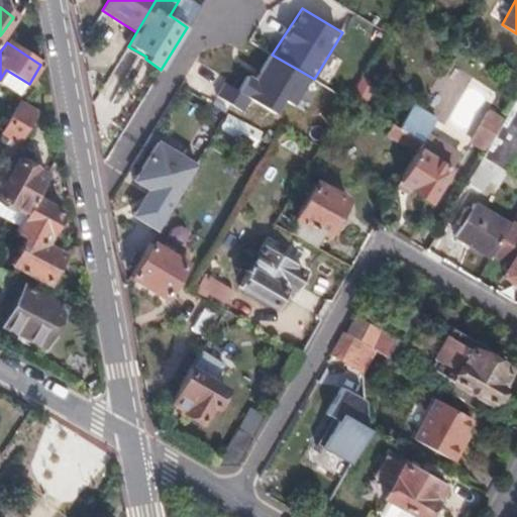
[(314,79),(272,55),(257,77),(247,73),(239,88),(223,81),(216,92),(241,110),(250,100),(274,111),(286,98),(296,103),(314,79)]
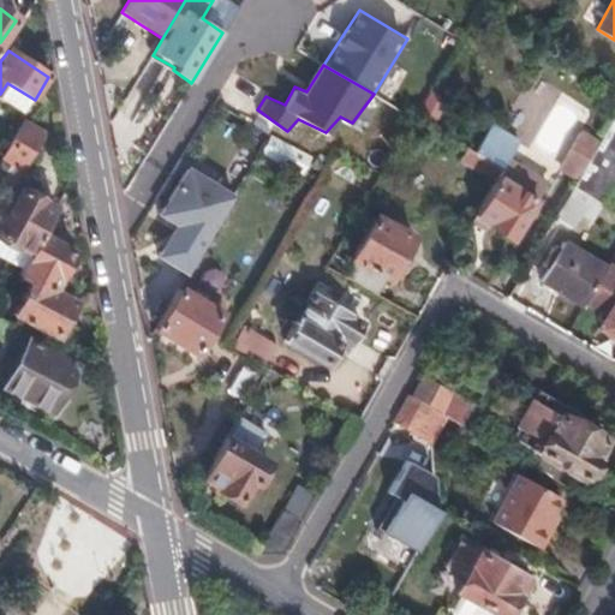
[(370,168),(377,173),(412,118),(404,112),(370,168)]
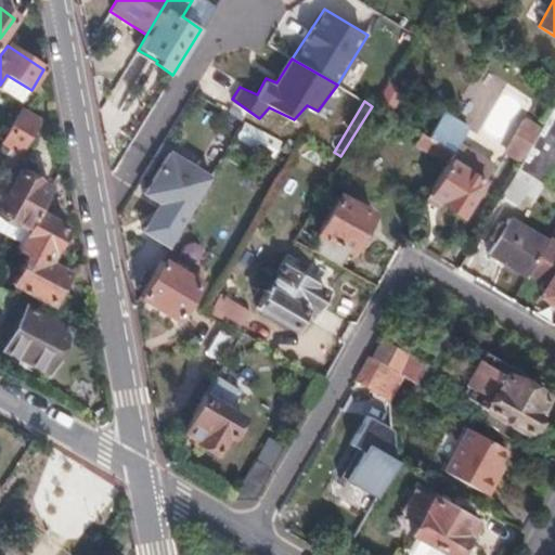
[(554,101),(538,130),(520,160),(515,170),(532,180),(539,184),(554,157),(554,101)]
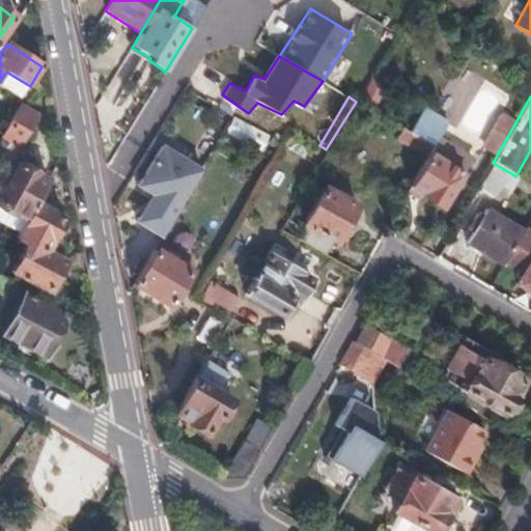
[(8,141),(18,146),(36,116),(20,107),(6,132),(2,138),(8,141)]
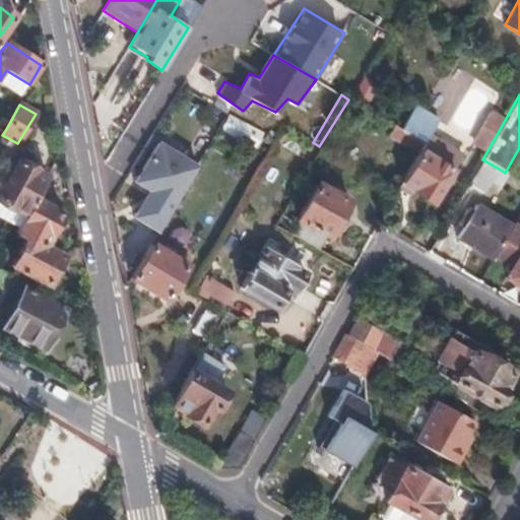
[(437,120),(414,107),(400,130),(423,144),(416,153),(399,182),(411,189),(410,189),(432,202),(460,153),(429,134),(437,120)]
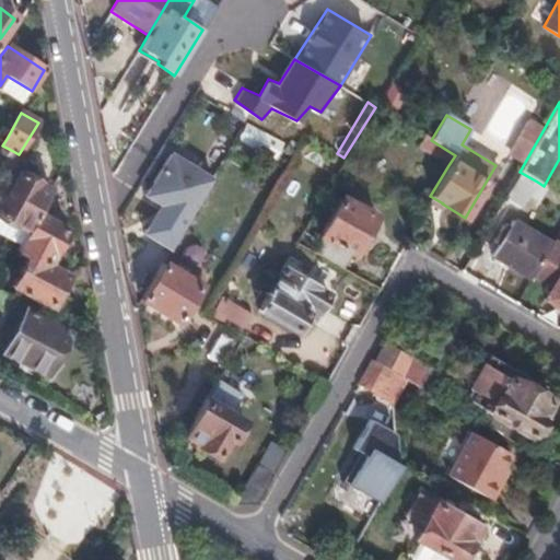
[(508,152),(525,162),(543,131),(525,121),(508,152)]
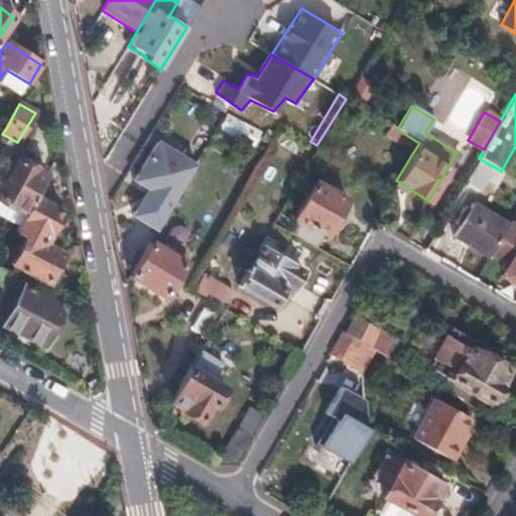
[(385,135),(413,152),(419,143),(397,129),(391,125),(385,135)]
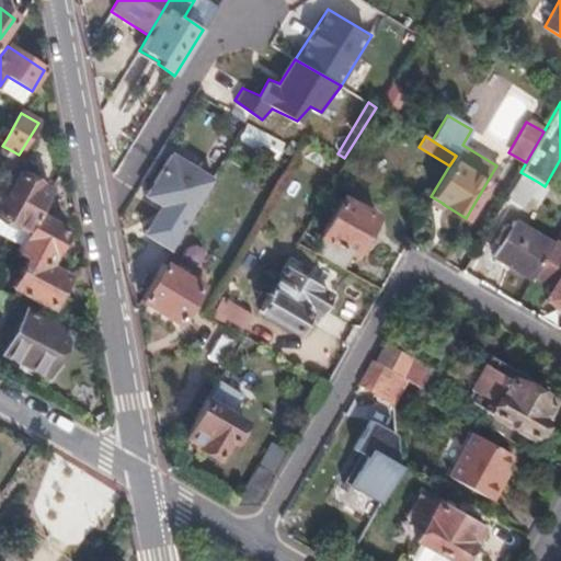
[(41,206),(49,190),(39,184),(37,175),(24,169),(20,171),(16,170),(14,164),(19,155),(9,149),(0,167),(0,235),(19,245),(36,214),(41,206)]
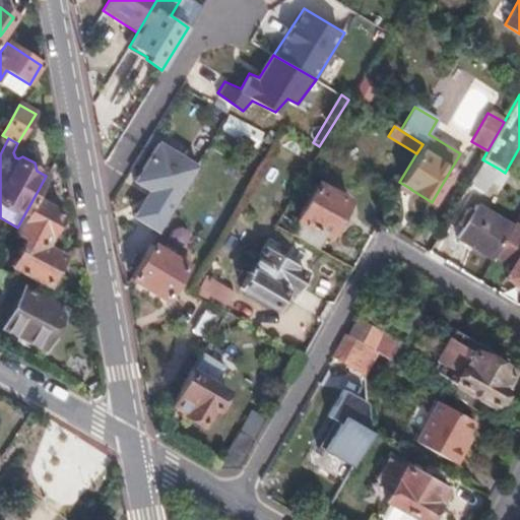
[(199,164),(159,139),(135,179),(154,192),(136,216),(160,233),(199,164)]
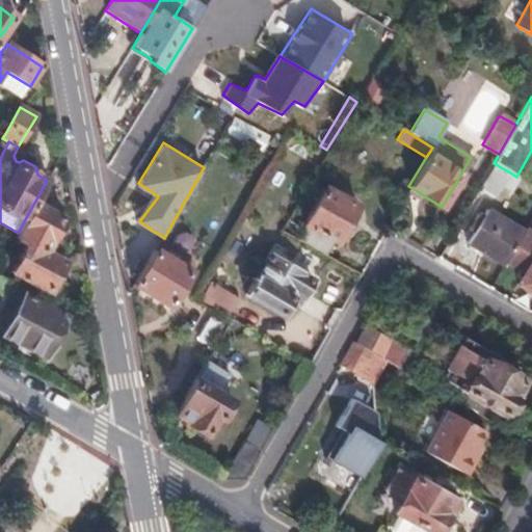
[(494,163),(479,188),(495,197),(510,173),(494,163)]
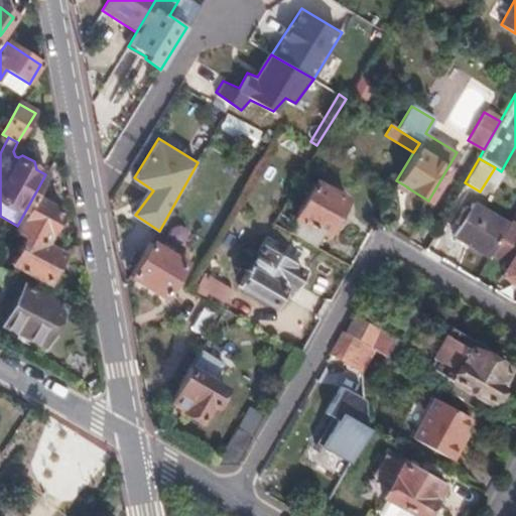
[(287,234),(314,248),(343,199),(312,181),(291,217),(295,219),(287,234)]
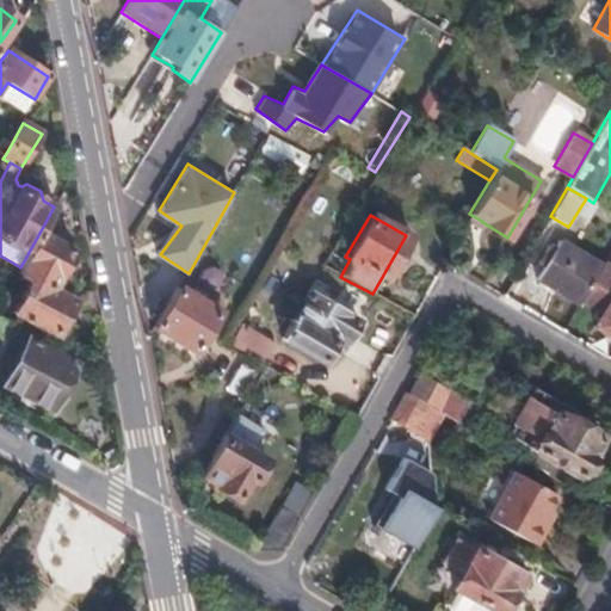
[(39,233),(45,236),(50,227),(44,224),(39,233)]
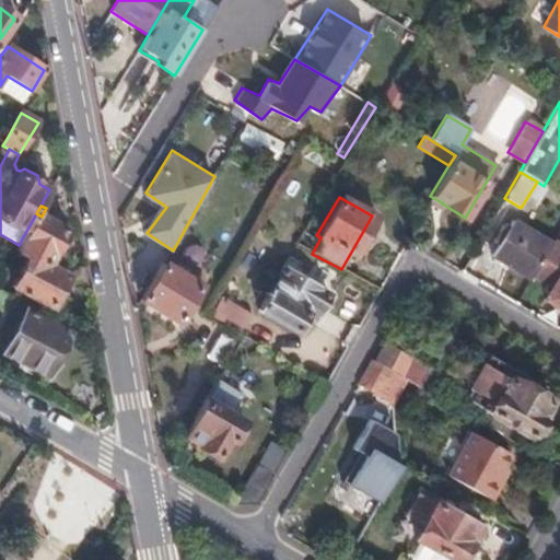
[(47,268),(48,266),(66,230),(42,217),(36,213),(19,245),(14,254),(26,259),(27,258),(47,268)]
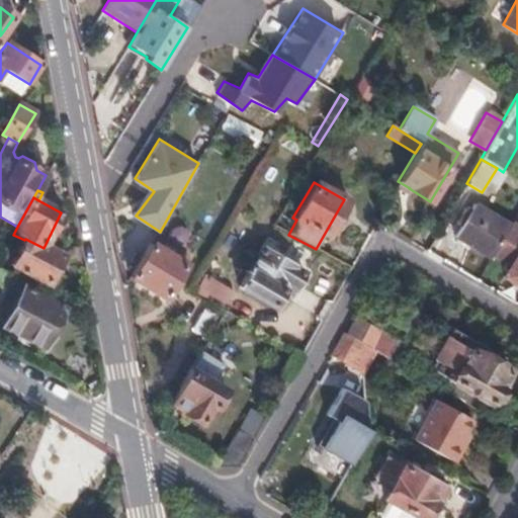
[(489,258),(491,254),(508,226),(473,205),(454,237),(489,258)]
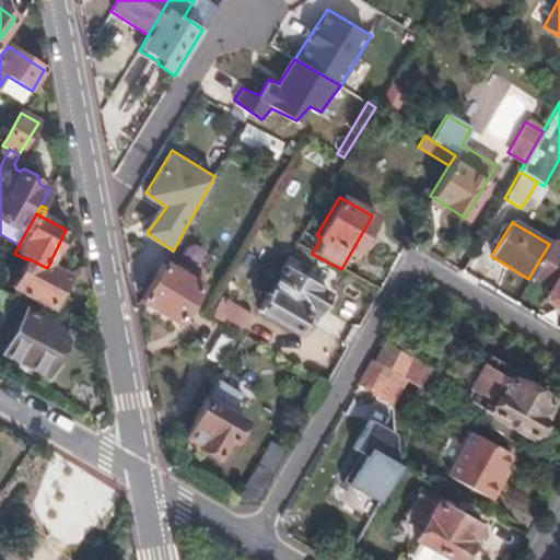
[(559,310),(559,247),(550,242),(549,244),(531,275),(551,287),(543,300),(559,310)]
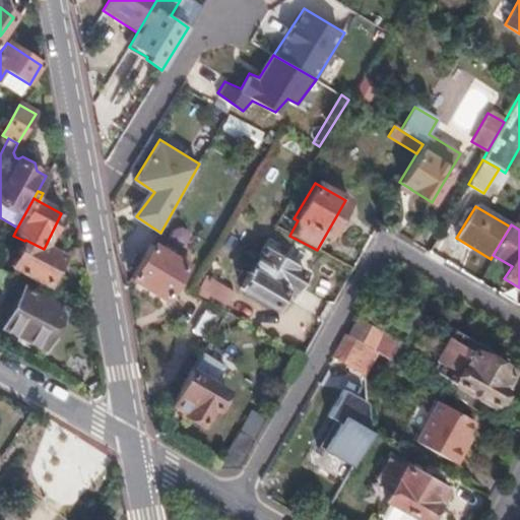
[(25,240),(24,241),(12,267),(47,286),(63,257),(45,247),(44,249),(25,240)]
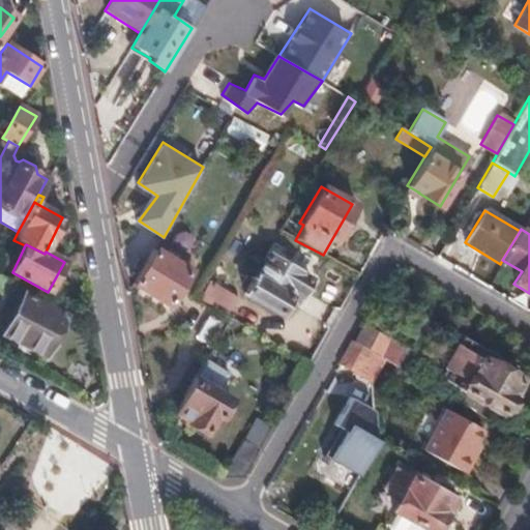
[(153,248),(131,284),(150,294),(156,297),(168,304),(190,266),(176,258),(174,261),(153,248)]
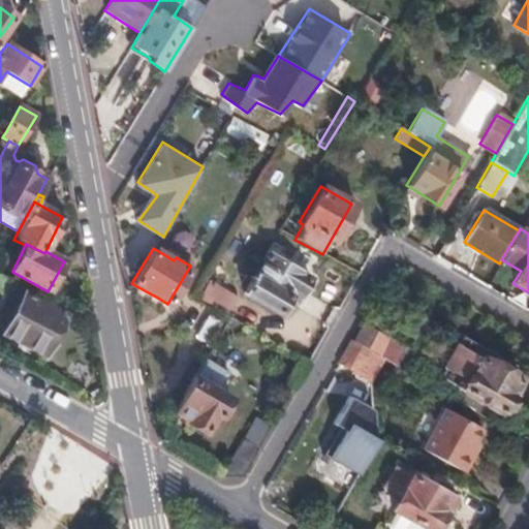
[(265,254),(242,293),(275,313),(277,311),(284,311),(288,307),(293,298),(287,293),(290,288),(298,293),(306,278),(265,254)]
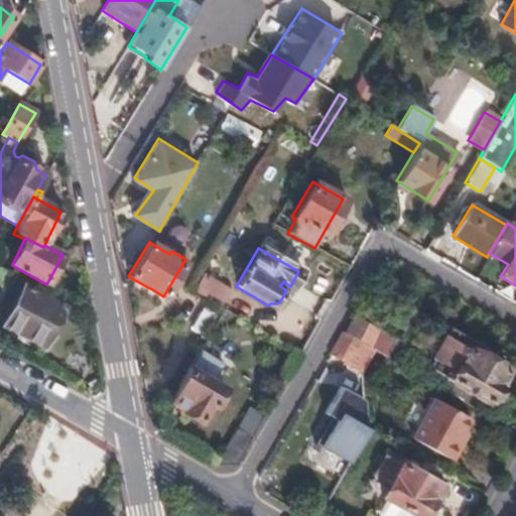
[(0,266),(0,289),(10,272),(0,266)]
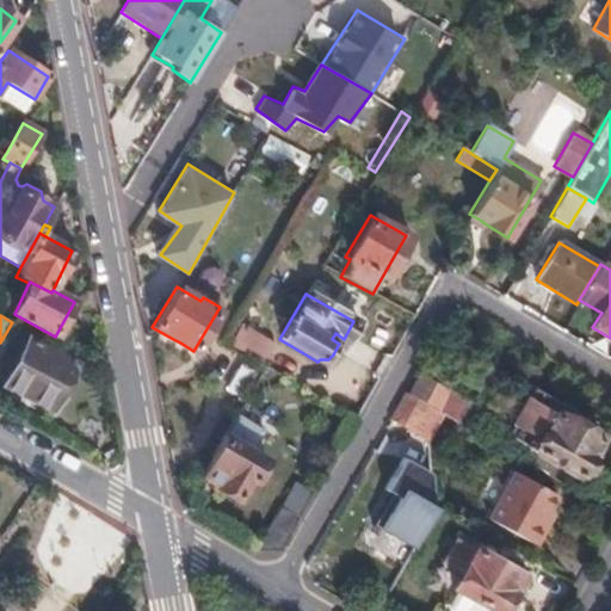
[(228,345),(261,364),(272,345),(240,326),(228,345)]
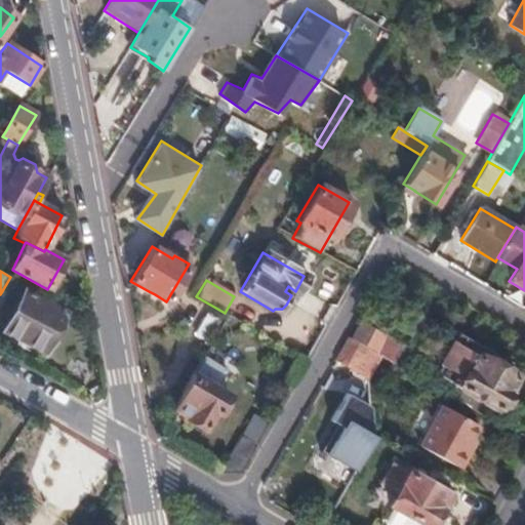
[(63,311),(25,292),(3,331),(42,351),(63,311)]
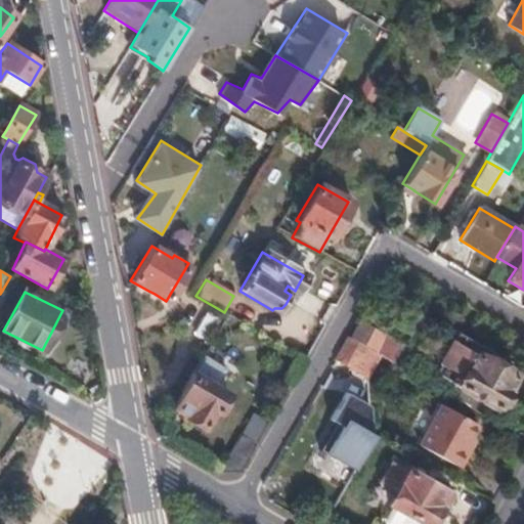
[(376,353),(400,367),(420,335),(366,305),(356,319),(358,320),(349,339),(376,353)]
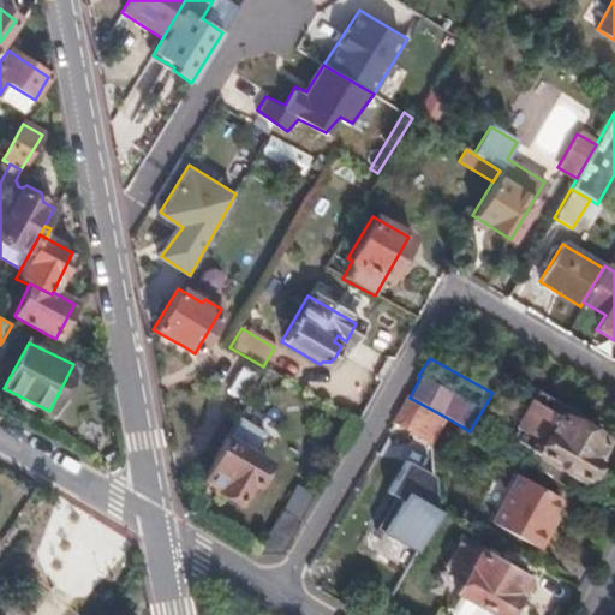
[(278,375),(266,368),(234,424),(244,430),(278,375)]
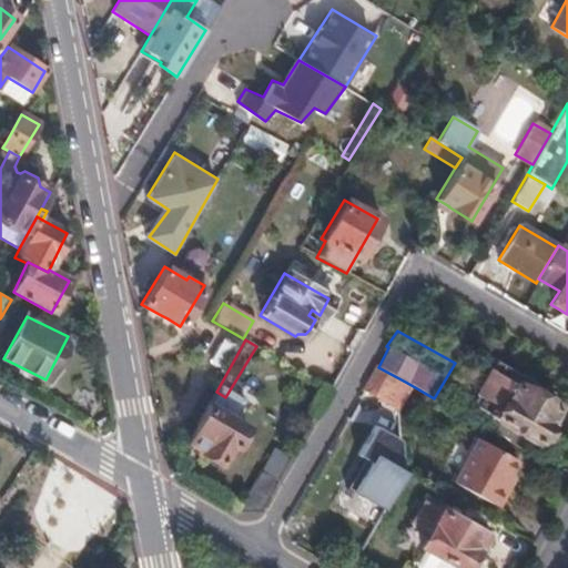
[(281,373),(286,364),(270,354),(264,363),(281,373)]
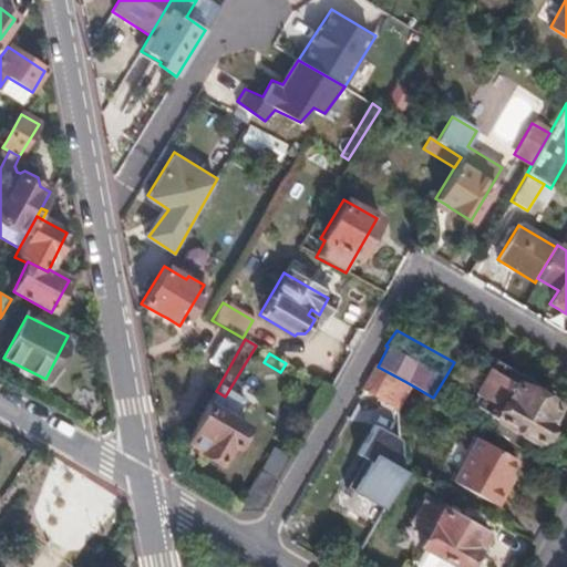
[(493,359),(466,400),(532,441),(544,441),(549,429),(546,426),(554,411),(528,394),(535,384),(493,359)]
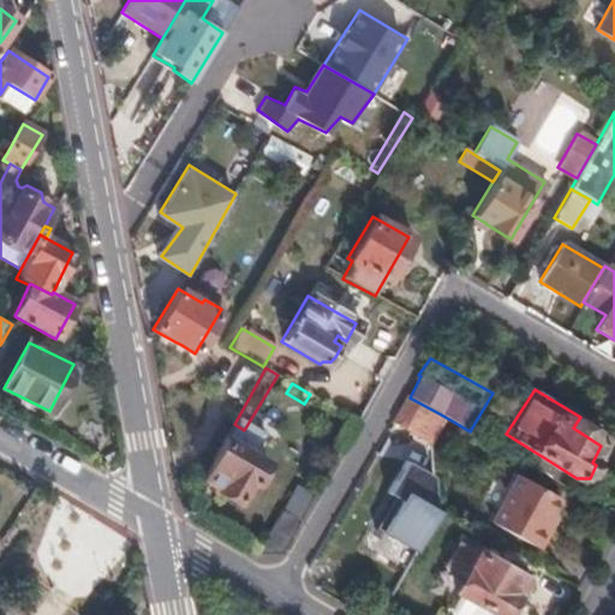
[(427,440),(441,415),(410,398),(406,395),(392,421),(427,440)]
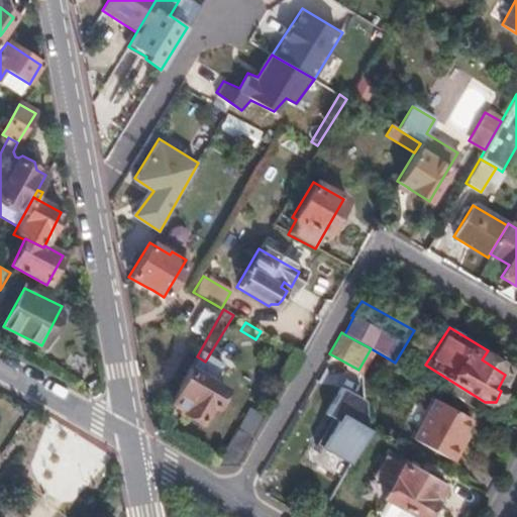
[(189,369),(170,403),(183,410),(182,412),(199,421),(209,405),(212,407),(222,389),(189,369)]
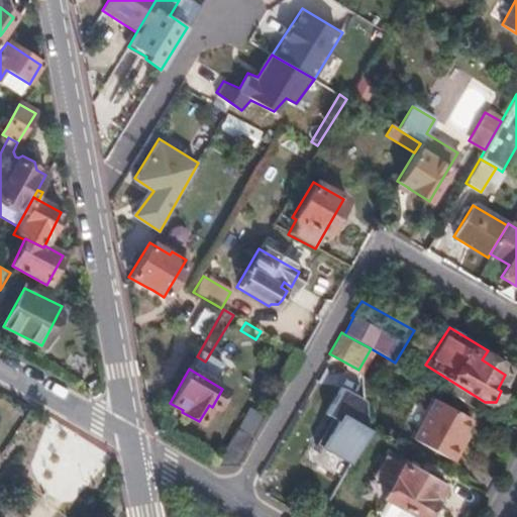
[(366,424),(363,401),(339,387),(323,414),(329,418),(313,445),(347,463),(369,426),(366,424)]
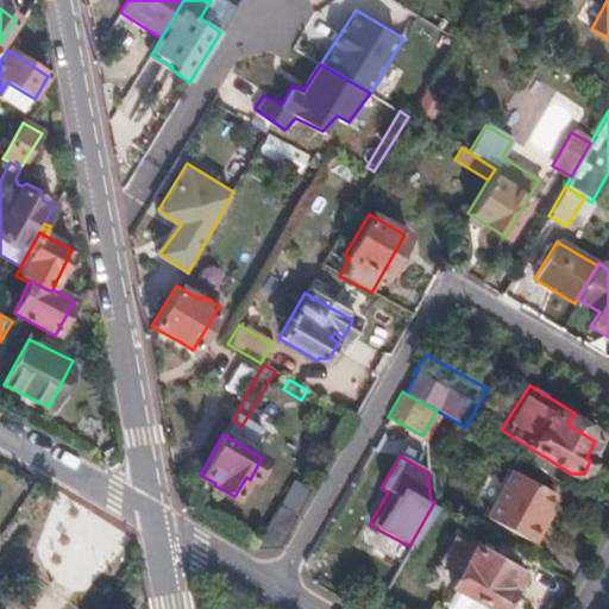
[(531,542),(541,525),(535,521),(544,508),(552,494),(510,469),(484,514),(531,542)]
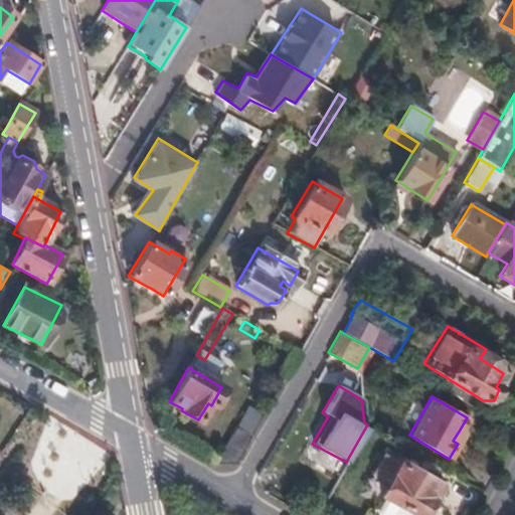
[(235,426),(214,463),(234,464),(250,436),(235,426)]
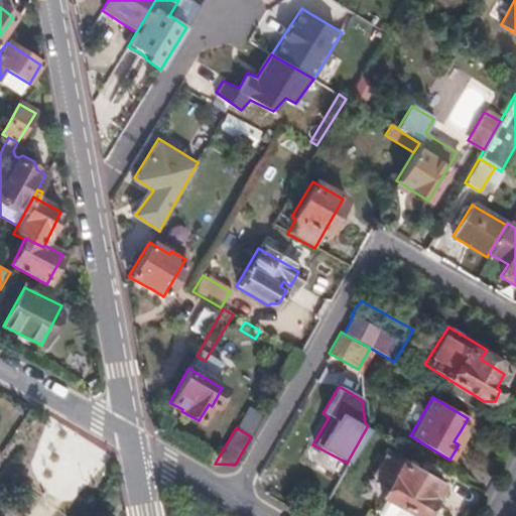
[(454,441),(459,444),(465,433),(461,430),(454,441)]
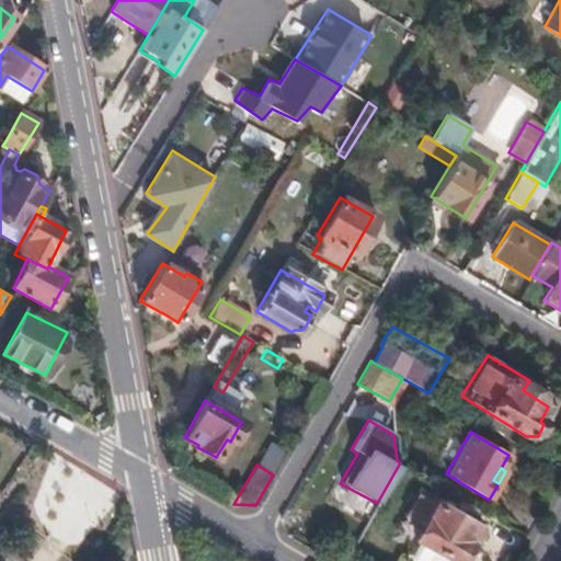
[(427,548),(420,560),(460,560),(471,545),(467,541),(474,526),(418,493),(396,529),(413,539),(427,548)]
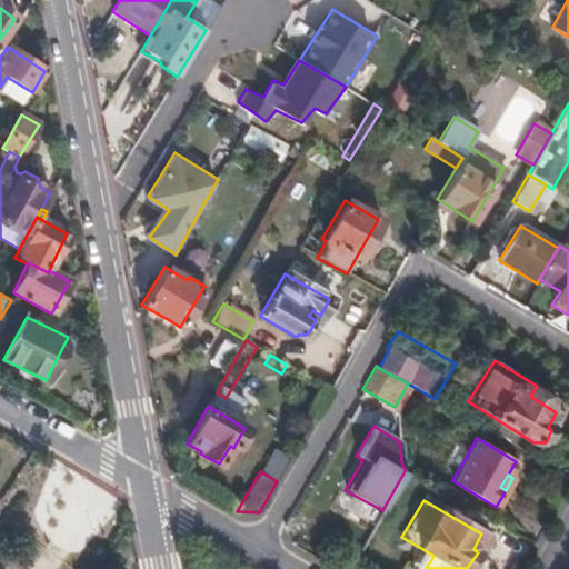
[(411,568),(426,568),(433,556),(419,547),(410,562),(411,568)]
